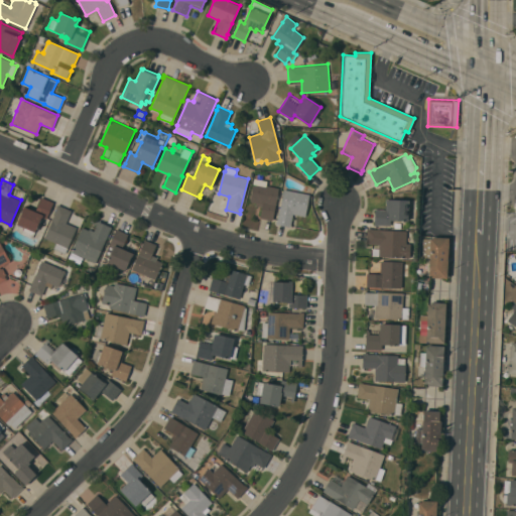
[(260,218),(262,207),(255,205),(256,203),(250,201),(253,182),(254,182),(255,179),(266,181),(265,185),(279,187),(275,208),(276,209),(275,213),(274,213),(272,220),(260,218)]
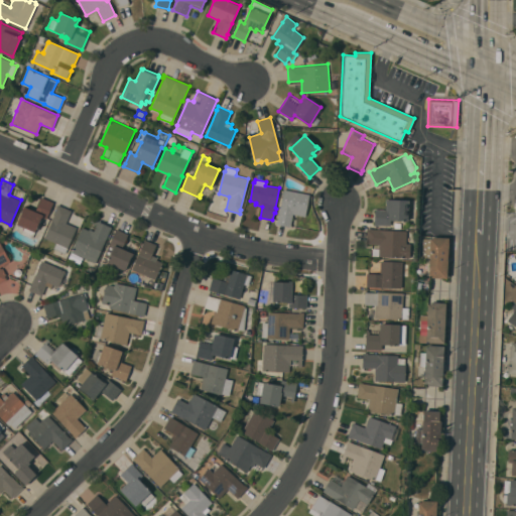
[(309,194),(305,216),(292,214),(290,227),(275,224),(276,220),(277,220),(279,210),(283,188),(309,194)]
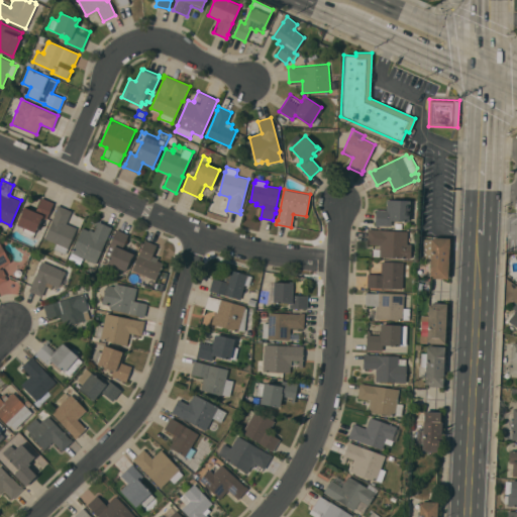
[(41,197),(54,202),(46,219),(41,217),(34,232),(34,231),(31,237),(21,233),(24,227),(16,224),(24,206),(34,211),(41,197)]
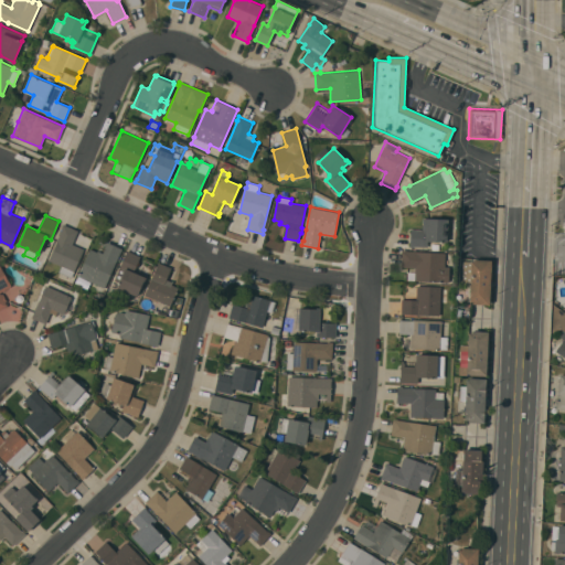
[(446,242),(427,241),(427,246),(413,246),(409,246),(411,228),(423,228),(423,217),(447,219),(446,242)]
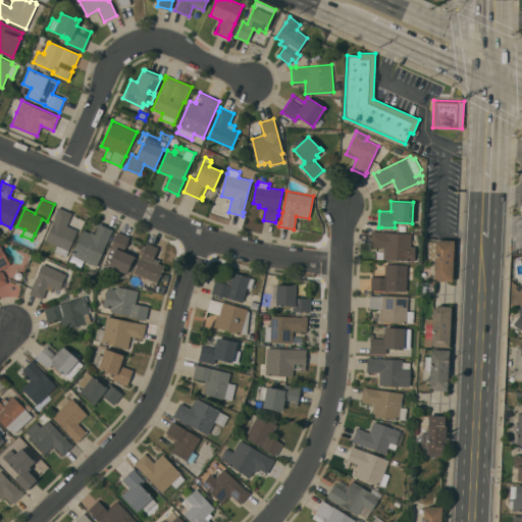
[(58,210),(56,210),(58,206),(71,213),(66,225),(77,229),(65,256),(54,251),(56,246),(45,240),(58,210)]
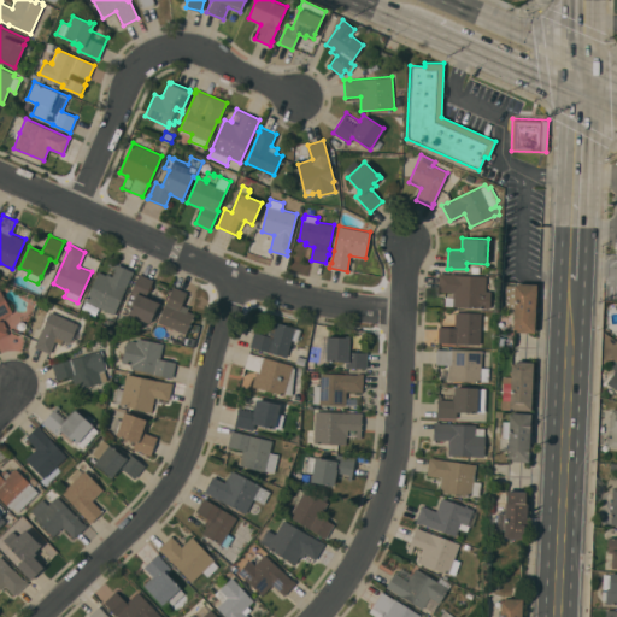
[(105,272),(110,260),(133,271),(115,313),(84,300),(98,271),(105,275),(106,272),(105,272)]
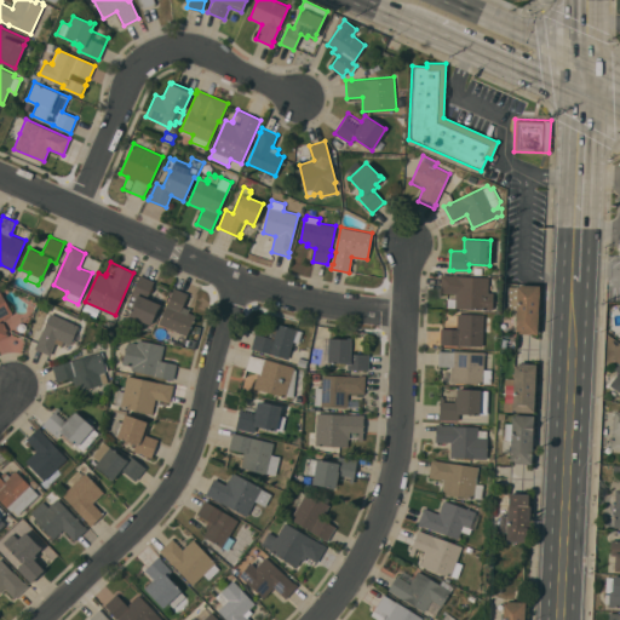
[(446,308),(447,293),(440,292),(441,274),(446,274),(446,275),(488,276),(488,292),(493,292),(492,309),(446,308)]
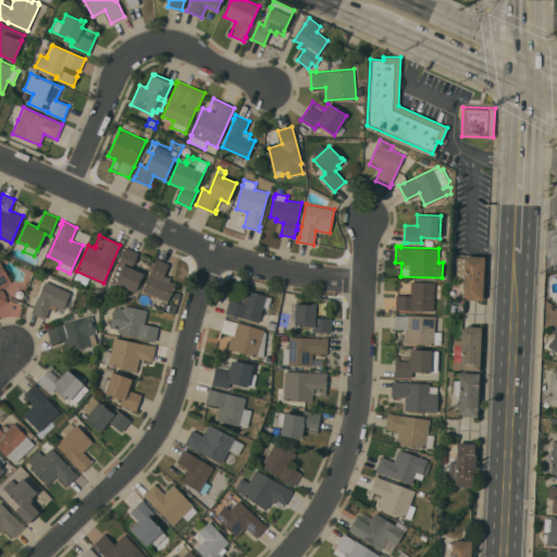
[(138,252),(132,265),(138,269),(137,270),(144,273),(143,276),(141,276),(135,292),(130,288),(127,294),(115,288),(118,284),(115,283),(119,277),(113,275),(125,247),(138,252)]
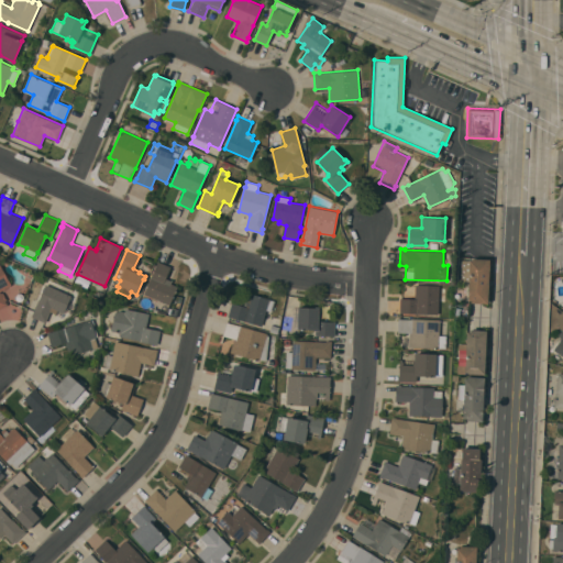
[(468,282),(461,282),(462,260),(472,260),(472,258),(489,258),(487,304),(471,302),(471,300),(467,300),(468,282)]
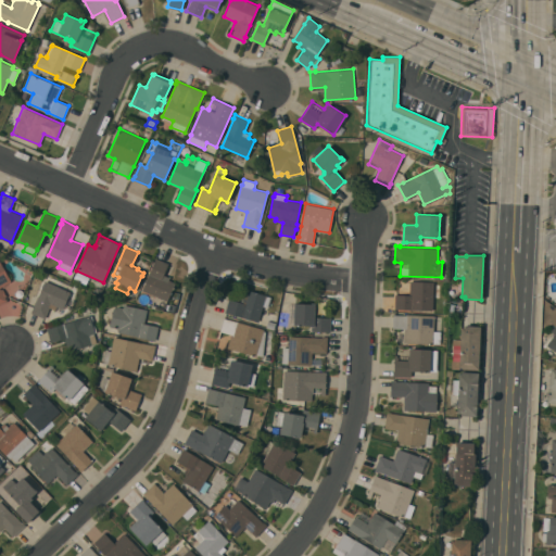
[(168,263),(164,275),(169,277),(168,280),(175,282),(167,301),(142,290),(155,257),(168,263)]
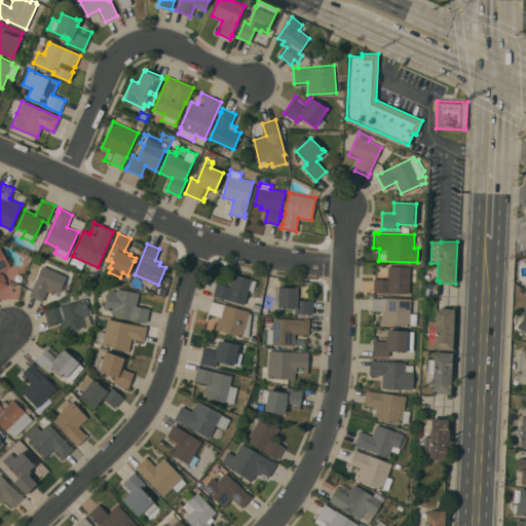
[(0,247),(10,266),(0,271),(1,273),(2,272),(6,279),(4,280),(6,284),(0,287),(0,247)]
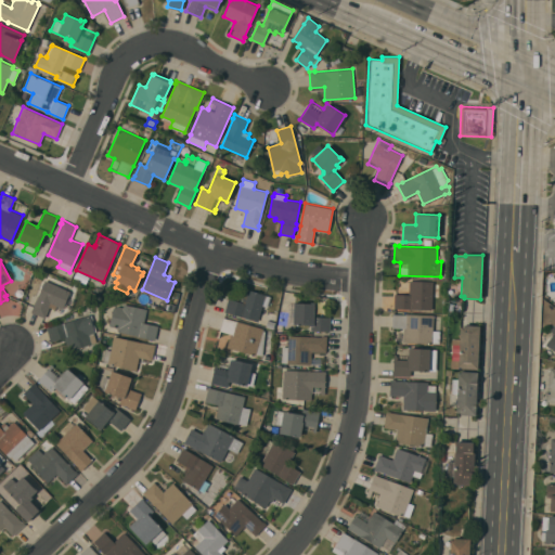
[(74,278),(77,271),(89,278),(86,284),(74,278)]
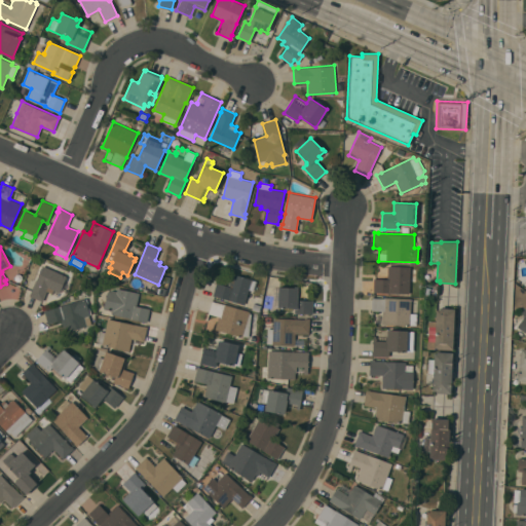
[(60,293),(53,290),(51,293),(47,291),(42,301),(29,295),(36,279),(42,265),(67,276),(60,293)]
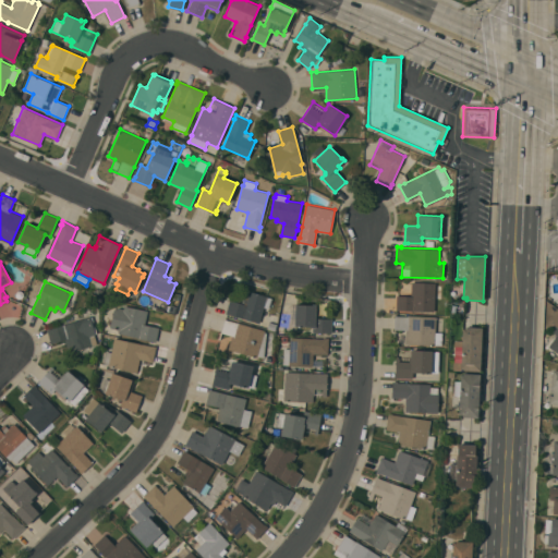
[(434,311),(413,310),(413,311),(396,310),(397,295),(411,295),(411,281),(435,282),(434,311)]
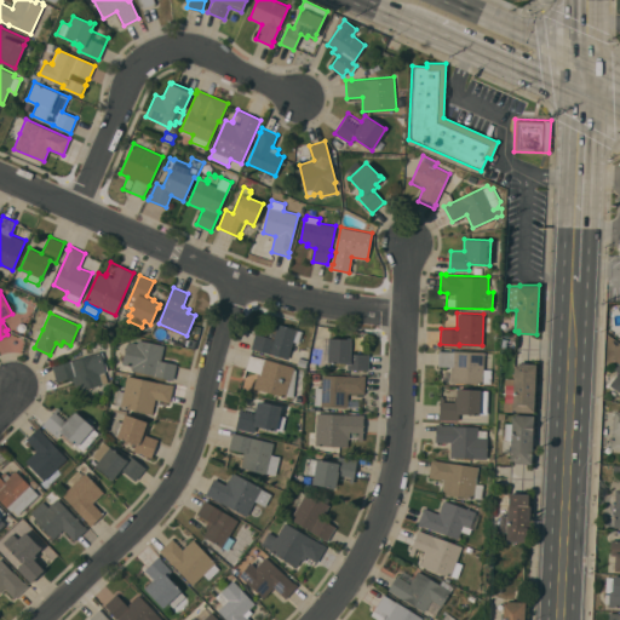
[(303,332),(299,344),(293,342),(288,359),(251,348),(254,333),(267,337),(269,329),(273,331),(275,322),(297,329),(303,332)]
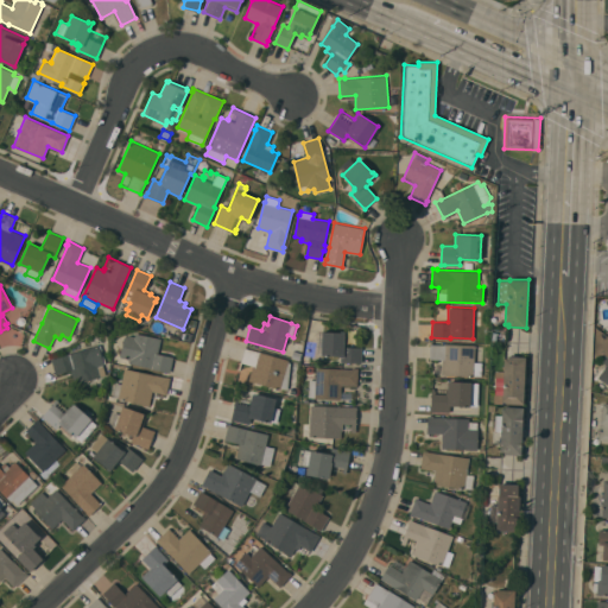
[(163,327),(159,333),(152,329),(154,323),(163,327)]
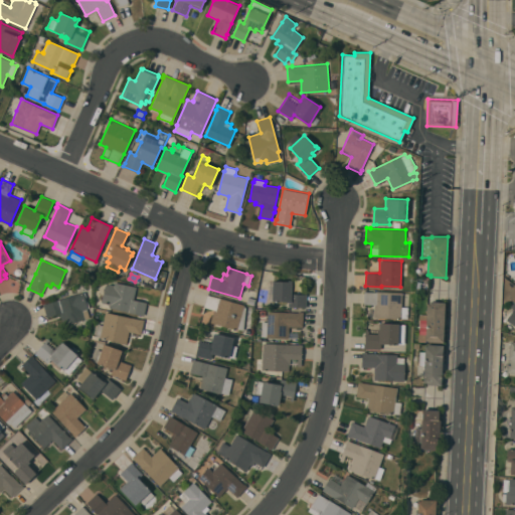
[(275,280),(288,281),(288,280),(292,281),(292,288),(293,288),(293,293),(307,294),(306,307),(288,306),(288,302),(287,302),(287,301),(274,301),(272,300),(273,280),(275,280)]
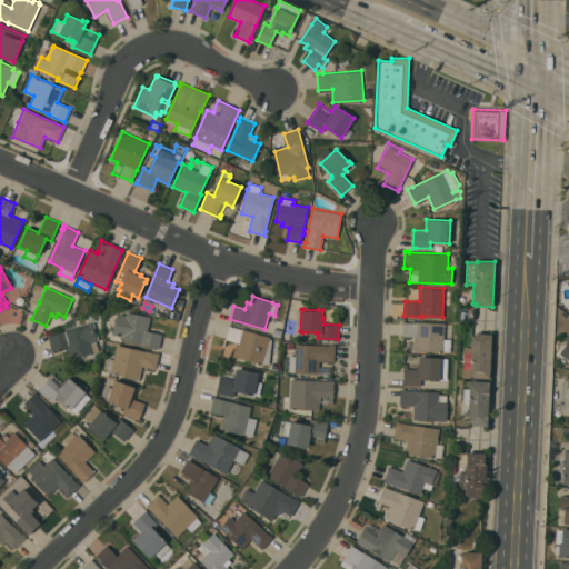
[(150,317),(148,330),(162,333),(159,348),(120,339),(121,336),(112,333),(116,315),(118,315),(121,313),(126,315),(127,311),(150,317)]
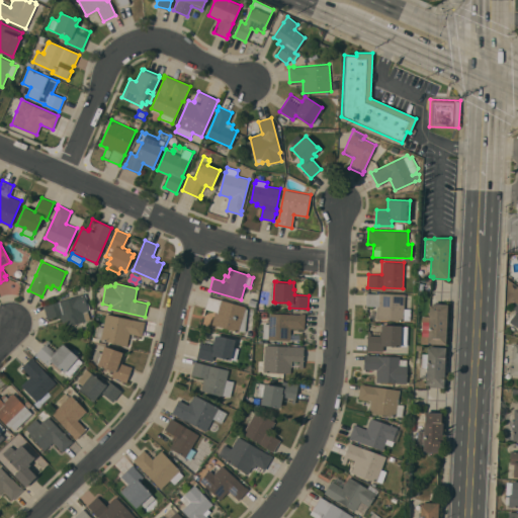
[(366,292),(377,293),(377,292),(405,293),(404,309),(410,309),(410,321),(375,319),(376,306),(365,306),(366,292)]
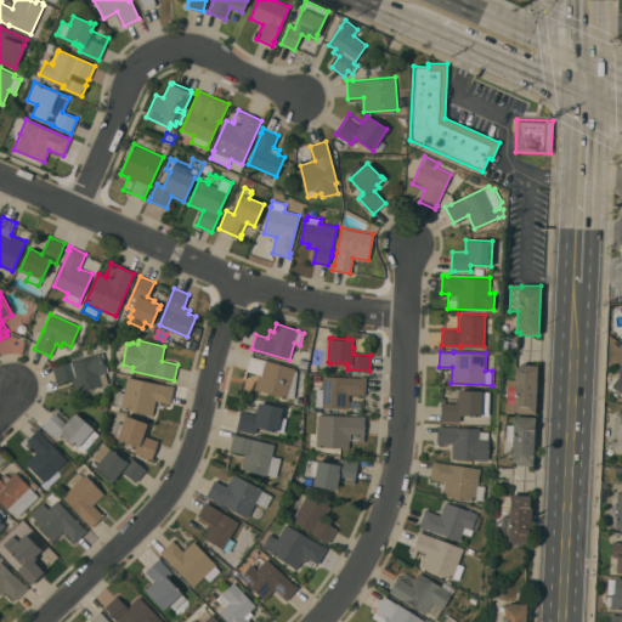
[(101,352),(102,352),(108,371),(106,372),(105,372),(108,383),(77,393),(72,378),(57,383),(52,367),(101,352)]
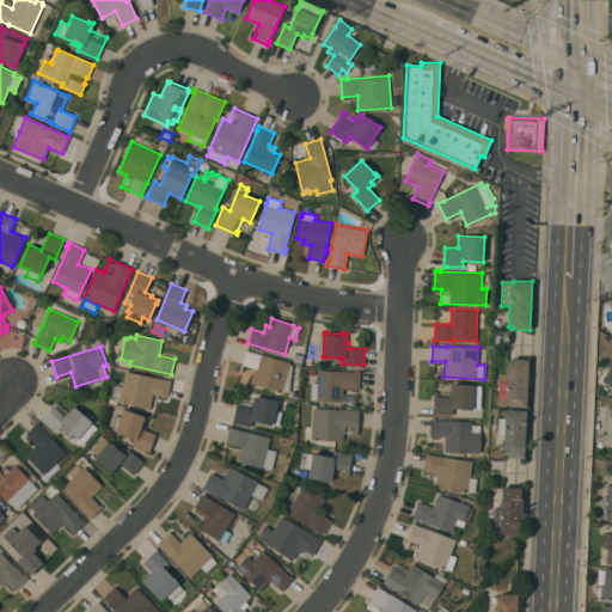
[(291,362),(289,363),(293,365),(289,392),(282,390),(282,392),(250,383),(255,367),(243,363),(246,349),(291,362)]
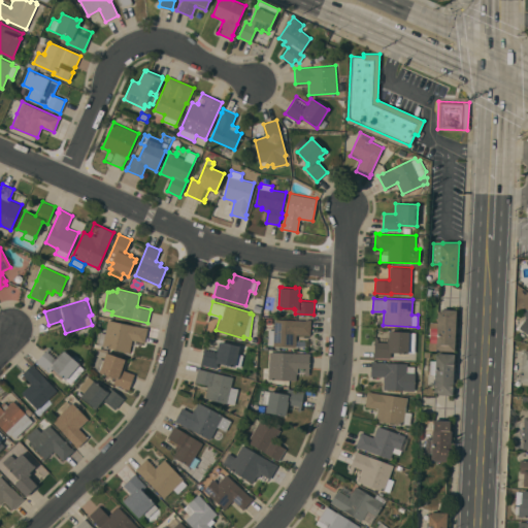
[(253,309),(255,304),(262,306),(261,312),(253,309)]
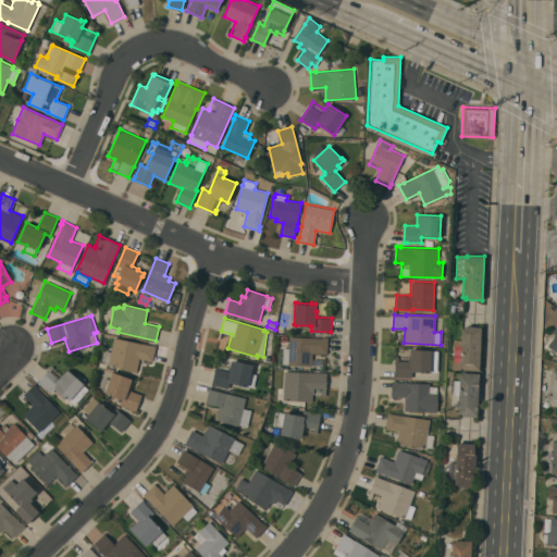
[(556,351),(547,345),(555,334),(552,332),(556,323),(556,351)]
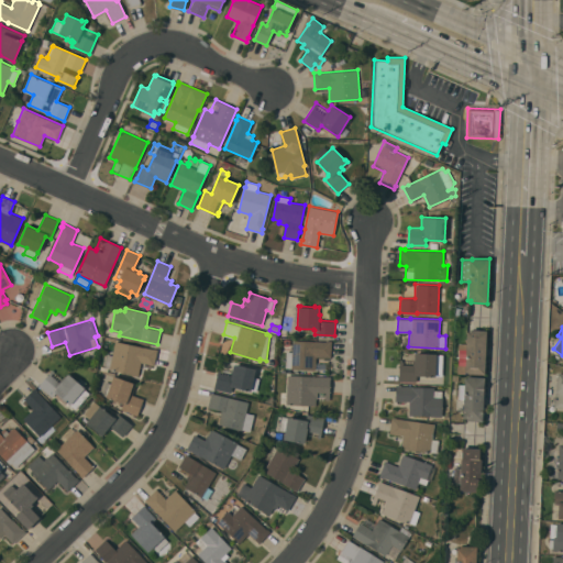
[(484,374),(467,373),(467,372),(465,372),(466,331),(470,331),(470,329),(486,330),(484,374)]
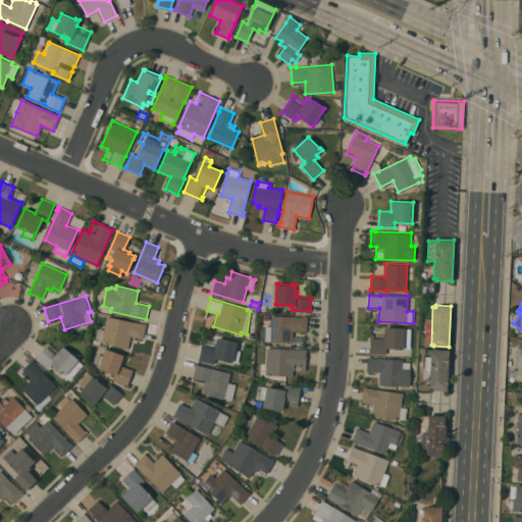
[(137,343),(129,341),(128,348),(101,342),(101,341),(100,341),(100,345),(93,343),(93,338),(96,340),(99,327),(104,328),(107,315),(146,323),(143,338),(138,337),(137,343)]
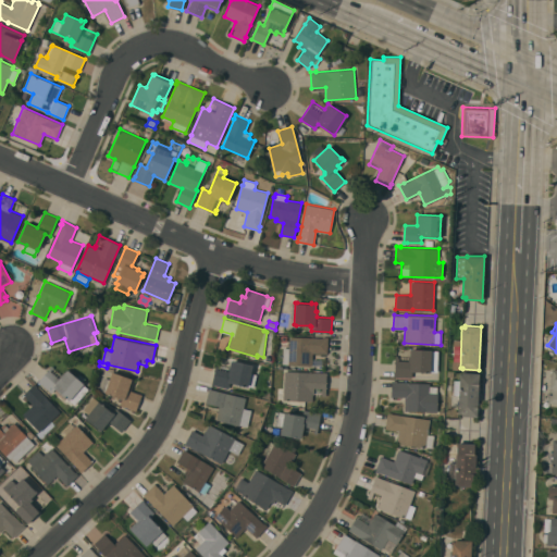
[(322,337),(322,336),(327,337),(327,354),(312,353),(312,366),(288,364),(288,363),(283,363),(283,347),(288,347),(289,336),(322,337)]
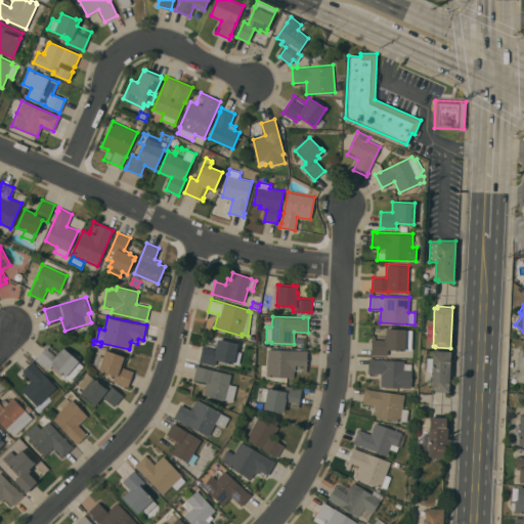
[(384,336),(384,335),(385,335),(385,329),(386,329),(386,328),(406,329),(406,330),(411,330),(410,350),(388,349),(388,355),(370,354),(372,335),(375,335),(375,336),(384,336)]
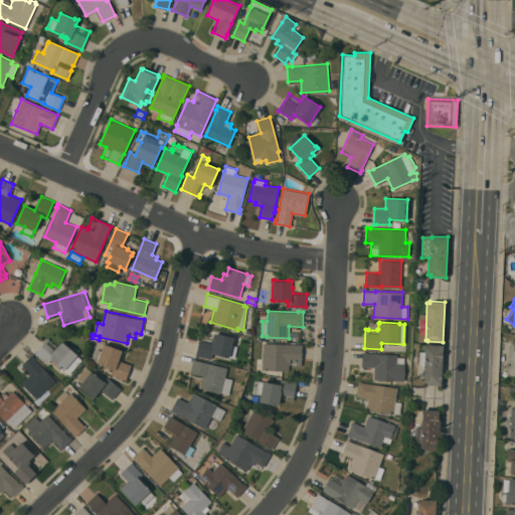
[(244,333),(245,326),(252,328),(251,335),(244,333)]
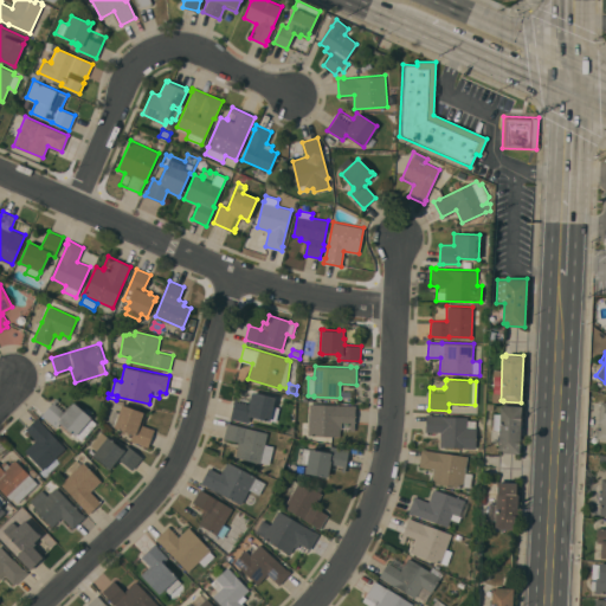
[(253,391),(276,397),(274,405),(279,407),(276,421),(270,420),(250,416),(249,423),(233,419),(230,418),(236,395),(250,399),(252,392),(253,392),(253,391)]
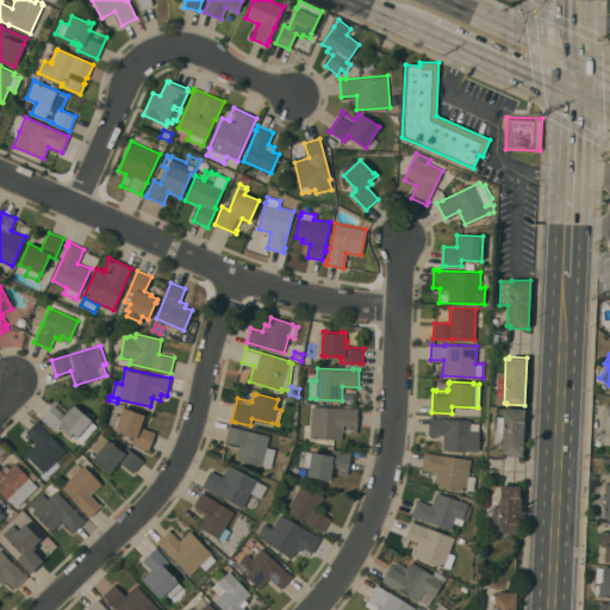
[(42,417),(56,399),(69,410),(74,404),(74,405),(75,404),(83,412),(87,409),(94,415),(91,417),(93,418),(92,421),(97,425),(82,443),(61,424),(56,430),(42,417)]
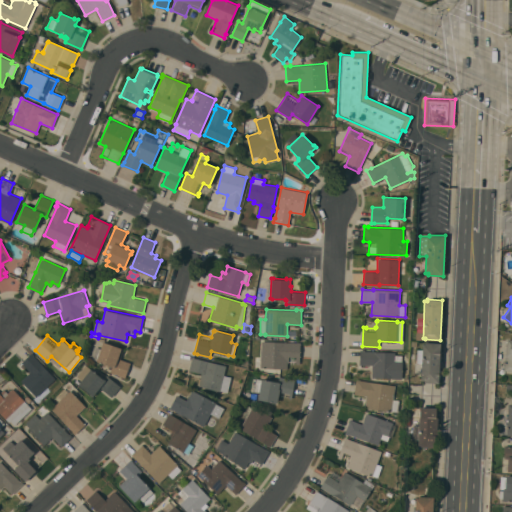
[(287,362),(287,368),(260,367),(261,340),(300,342),(299,364),(288,363),(288,362),(287,362)]
